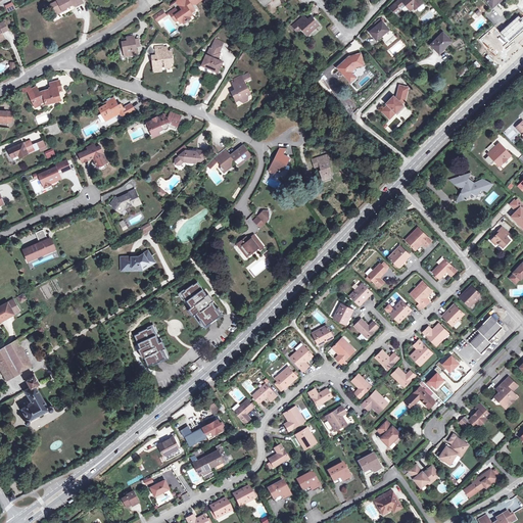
[(56,0),(57,0),(47,5),(50,9),(53,13),(57,11),(58,13),(66,9),(65,7),(70,5),(75,7),(78,5),(75,0),(56,0)]
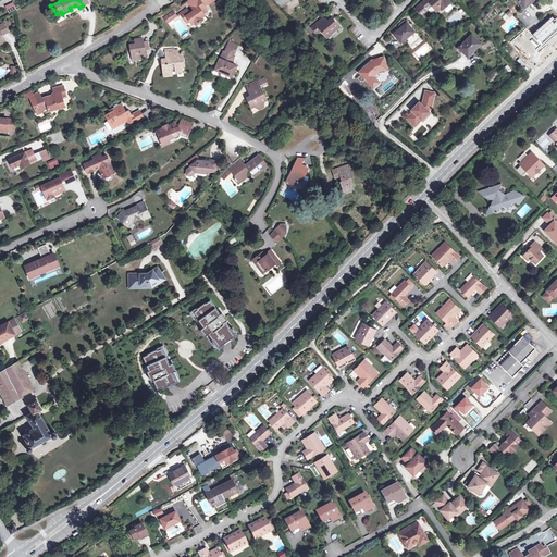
[(188,0),(187,1),(194,10),(189,13),(187,9),(181,13),(186,21),(188,19),(189,21),(193,24),(195,23),(195,24),(198,22),(198,23),(200,22),(200,21),(202,20),(201,17),(205,15),(203,13),(201,11),(206,8),(203,5),(211,0),(188,0)]
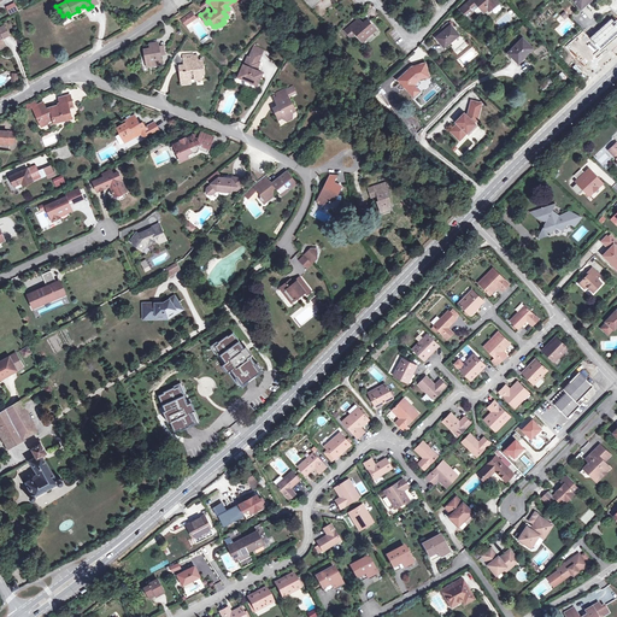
[(470,0),(463,6),(463,7),(460,10),(466,17),(472,12),(469,9),(475,4),(482,11),(487,6),(491,10),(499,3),(495,0),(470,0)]
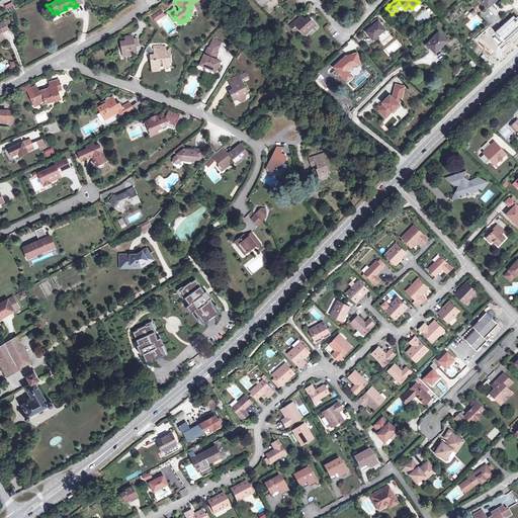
[(8,11),(15,8),(11,2),(5,5),(8,11)]
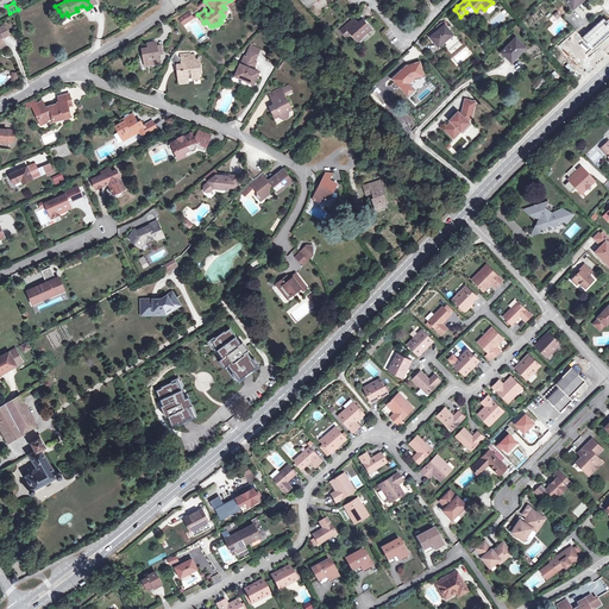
[(193,17),(189,12),(180,19),(183,24),(193,17)]
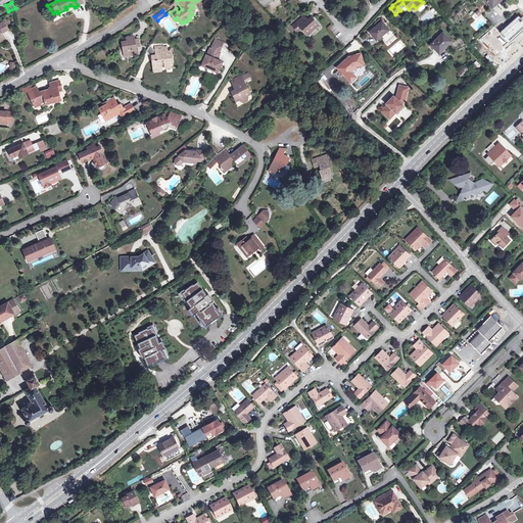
[(522,32),(522,16),(520,13),(498,33),(509,44),(522,32)]
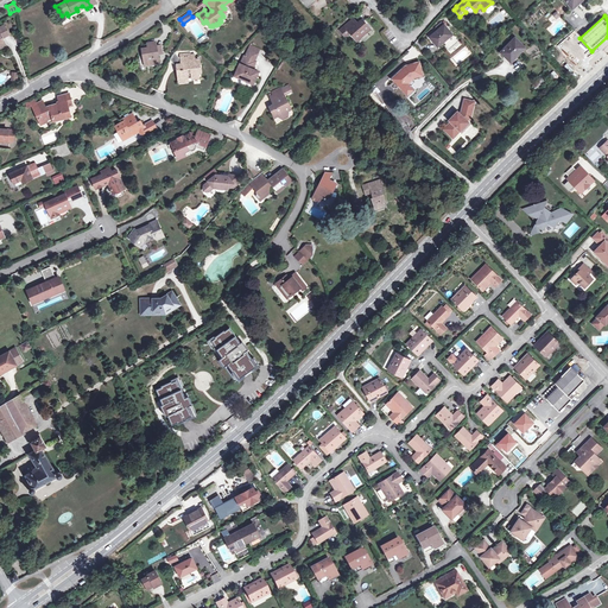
[(353,19),(340,30),(346,37),(350,33),(356,40),(369,29),(361,20),(356,24),(353,19)]
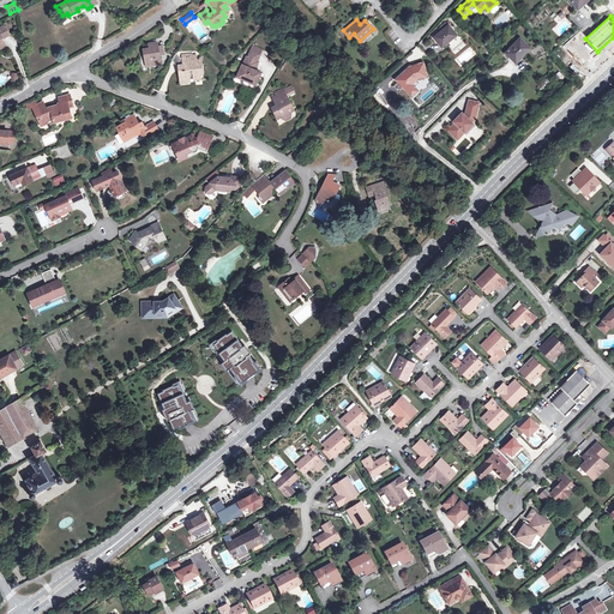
[(456,34),(449,26),(434,38),(441,47),(447,42),(446,42),(456,34)]
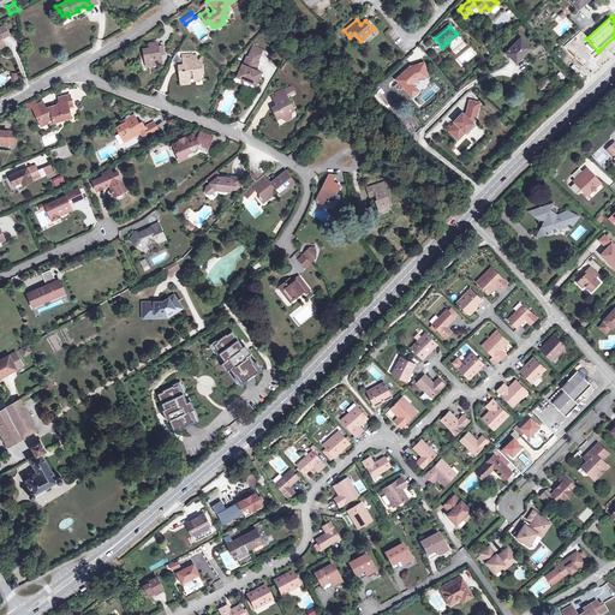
[(463,42),(457,34),(447,42),(448,42),(449,45),(454,51),(463,42)]
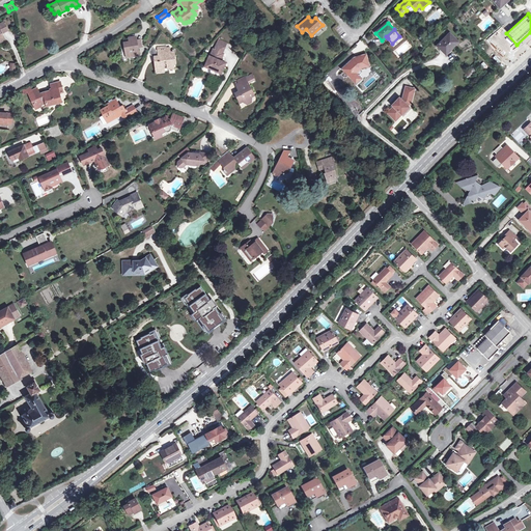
[(457,42),(449,33),(437,46),(440,50),(442,48),(447,53),(457,42)]
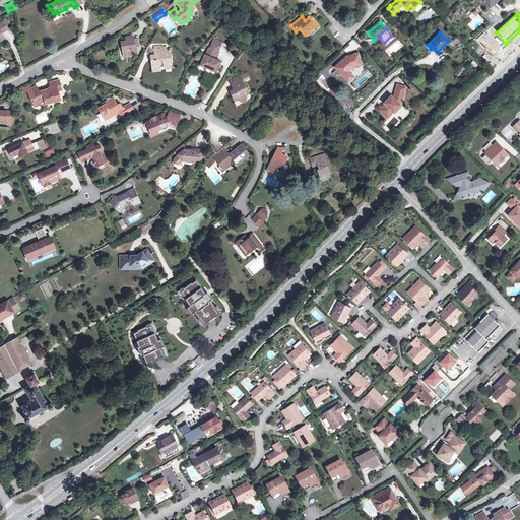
[(476,42),(488,55),(497,48),(484,34),(476,42)]
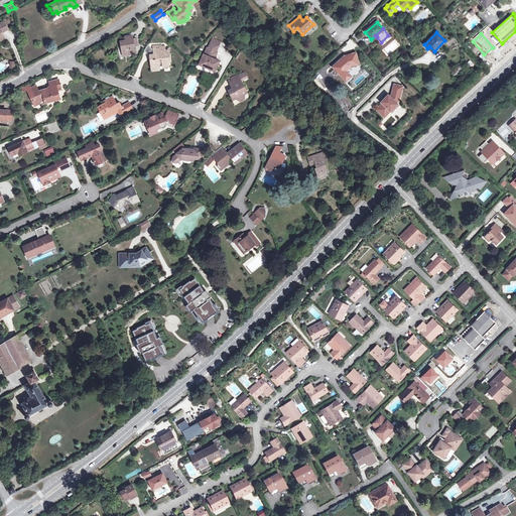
[(125,40),(120,41),(122,56),(134,54),(133,46),(132,39),(132,37),(125,38),(125,40)]
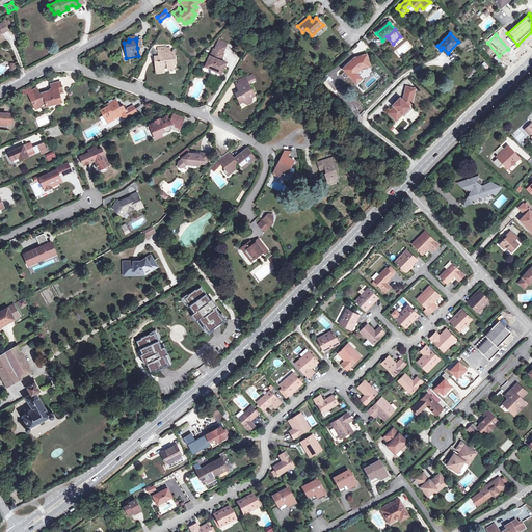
[(468,52),(474,47),(470,43),(464,48),(468,52)]
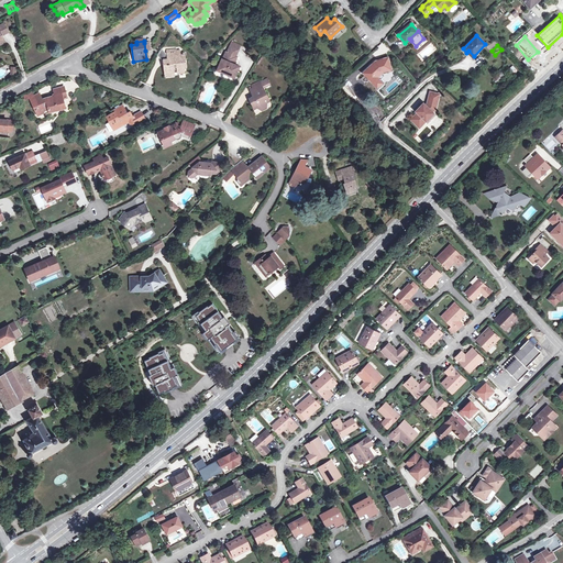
[(230,46),(227,53),(234,56),(238,51),(230,46)]
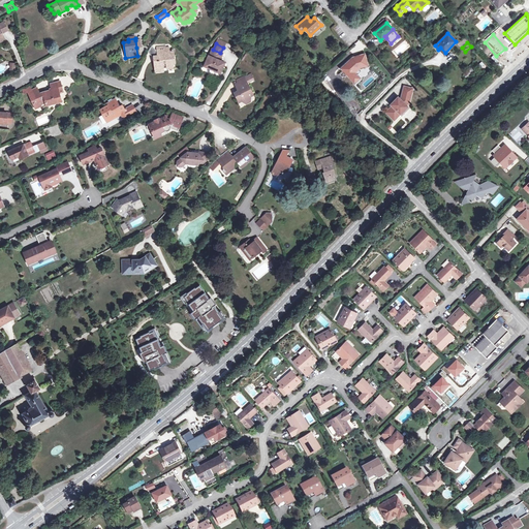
[(156,61),(156,57),(158,57),(157,52),(156,52),(150,48),(147,53),(153,58),(154,58),(154,61),(156,61)]
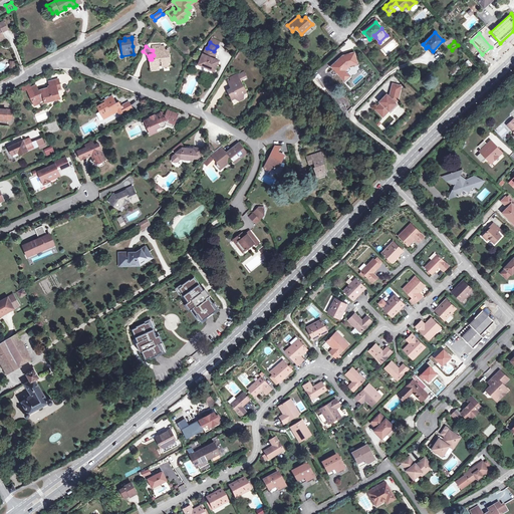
[(154,55),(152,55),(152,59),(150,59),(151,64),(152,64),(152,69),(155,69),(155,68),(159,68),(158,66),(162,66),(162,67),(168,66),(167,61),(169,60),(168,51),(164,51),(164,47),(161,47),(161,46),(153,47),(153,50),(154,55)]
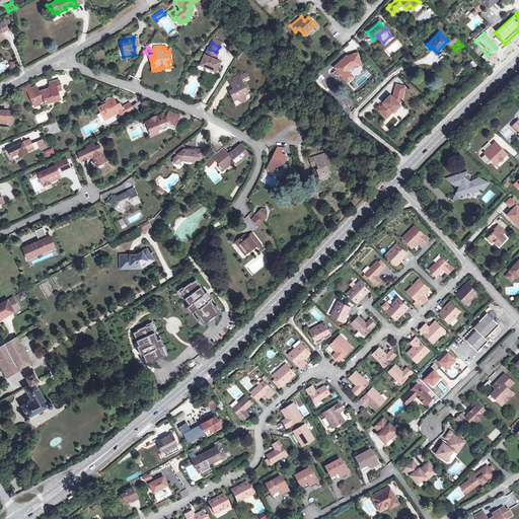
[(205,55),(204,55),(200,65),(216,72),(221,61),(216,59),(218,53),(216,52),(209,49),(208,48),(205,55)]
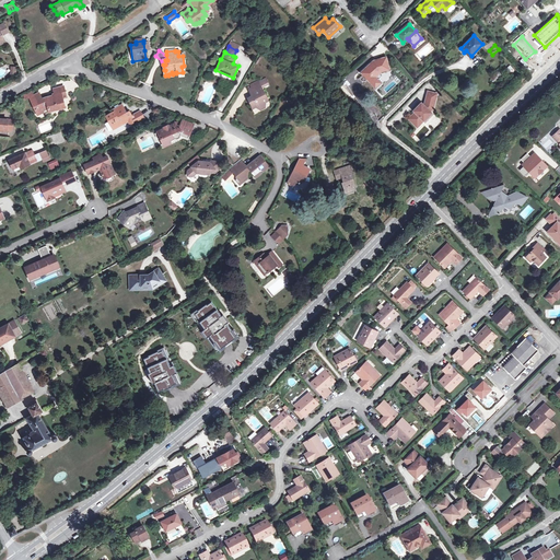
[(385,57),(373,61),(361,73),(374,88),(380,82),(374,77),(380,72),(388,69),(385,57)]
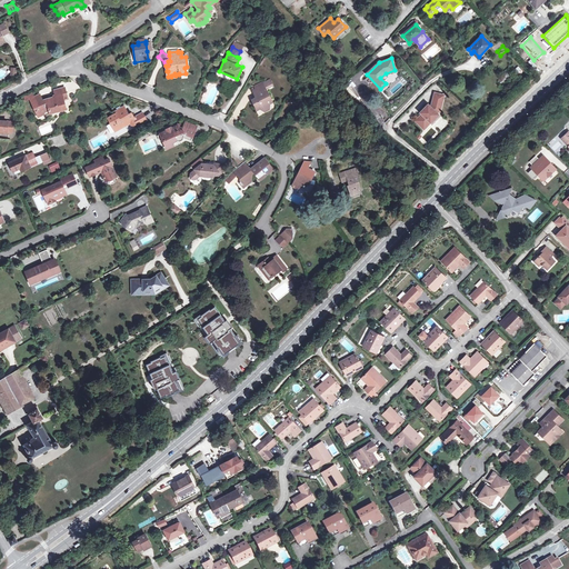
[(260,97),(257,98),(252,100),(258,111),(265,108),(268,106),(273,102),(267,89),(265,85),(253,91),(256,95),(258,93),(260,97)]
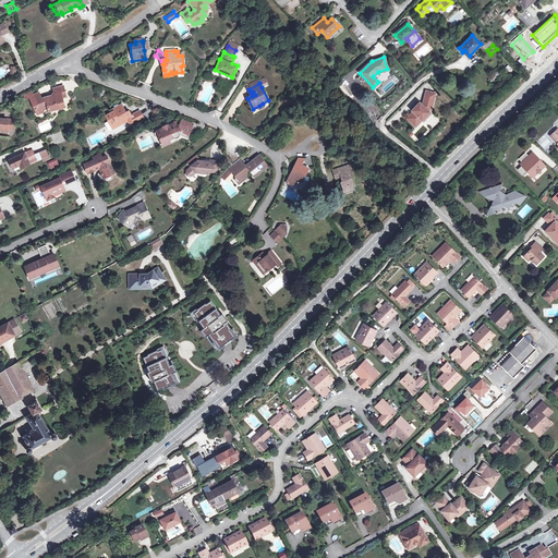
[(32,99),(31,100),(37,114),(48,109),(49,111),(61,108),(60,102),(63,101),(62,97),(65,96),(64,91),(53,93),(52,94),(52,96),(45,97),(41,99),(38,93),(29,96),(32,99)]
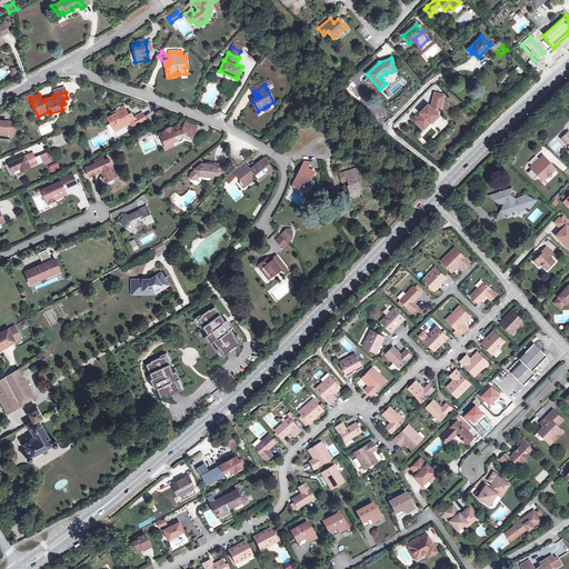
[(442,100),(433,98),(431,106),(430,107),(428,105),(423,110),(422,110),(421,112),(420,112),(421,115),(415,121),(421,127),(422,125),(426,128),(430,122),(438,115),(437,113),(440,110),(442,100)]
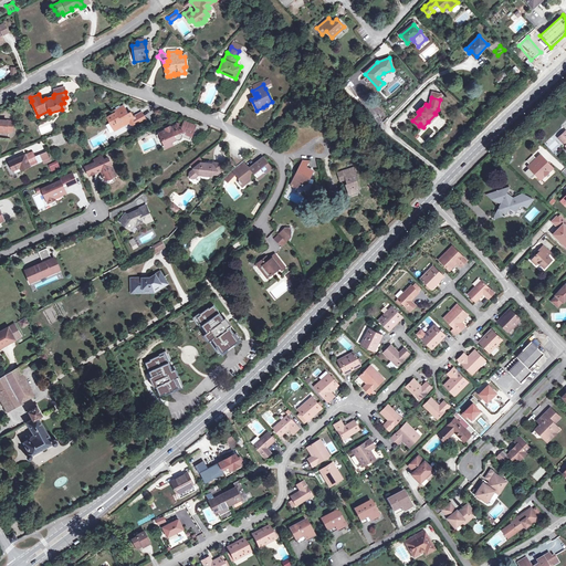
[(115,113),(107,117),(113,127),(118,125),(119,127),(129,122),(132,126),(137,123),(138,125),(146,121),(142,112),(134,116),(133,117),(129,112),(126,114),(125,113),(126,112),(123,106),(114,112),(115,113)]
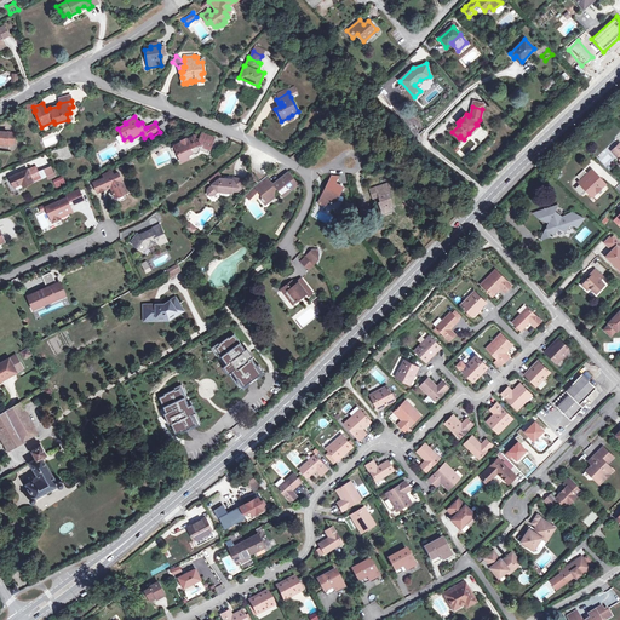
[(477,125),(469,133),(472,137),(481,128),(477,125)]
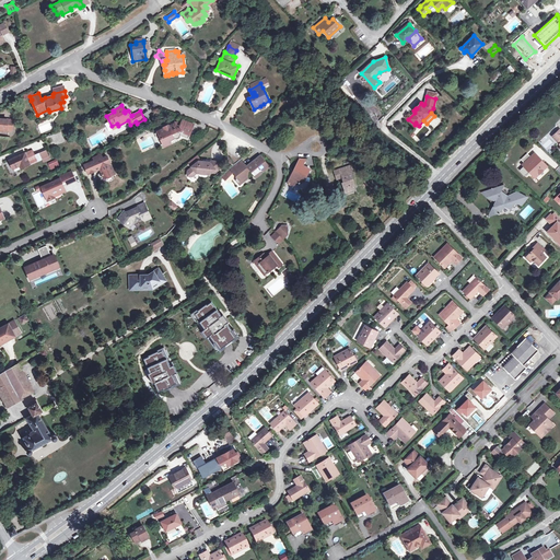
[(159,130),(159,132),(154,133),(156,139),(160,139),(161,141),(161,143),(162,146),(163,147),(172,138),(173,139),(175,139),(176,139),(177,139),(178,138),(187,141),(191,130),(189,129),(183,127),(179,126),(178,130),(175,129),(176,126),(174,126),(171,126),(168,126),(167,127),(170,131),(165,133),(163,128),(159,130)]
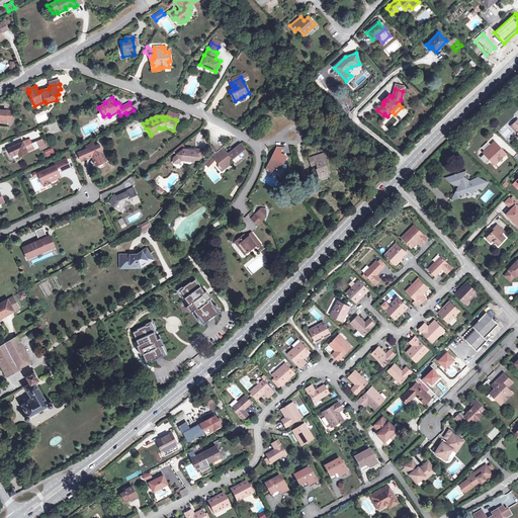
[(29,138),(22,141),(7,148),(11,156),(18,152),(20,156),(27,152),(34,149),(31,143),(29,138)]
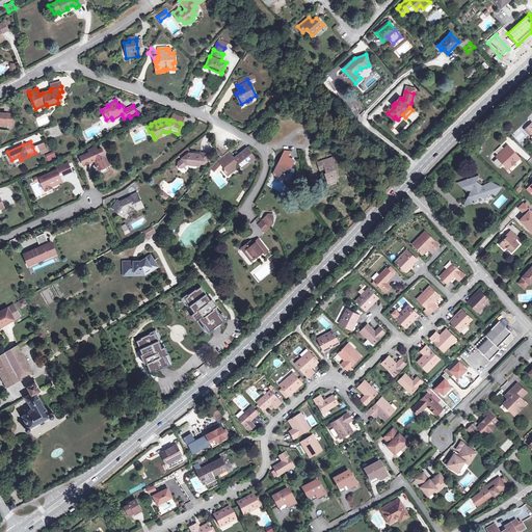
[(44,141),(36,144),(40,151),(41,153),(47,151),(44,141)]
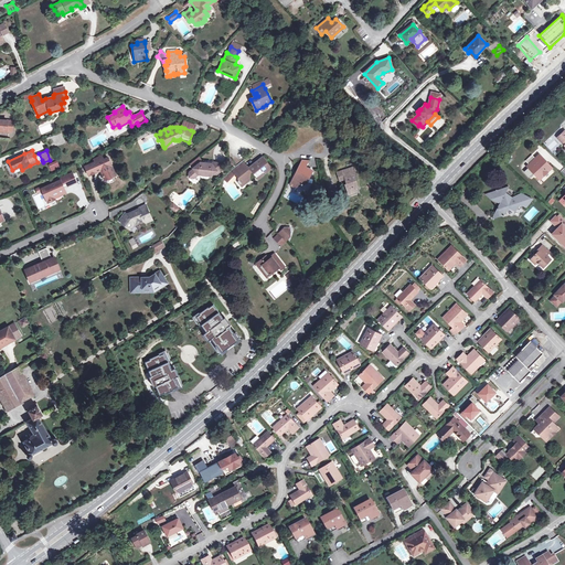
[(552,168),(547,162),(546,163),(544,161),(545,160),(540,155),(526,166),(540,180),(552,168)]
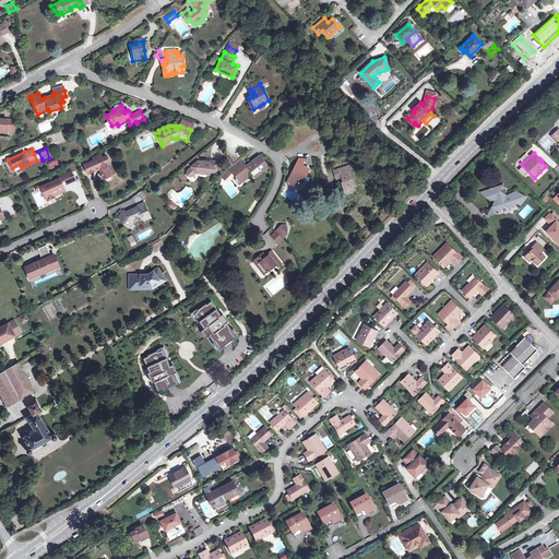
[(191,166),(187,170),(187,173),(189,175),(191,176),(195,171),(198,171),(199,170),(204,171),(205,173),(207,173),(210,171),(214,171),(217,169),(218,161),(211,159),(209,162),(206,162),(204,163),(201,163),(200,161),(198,161),(199,157),(195,154),(188,162),(191,166)]
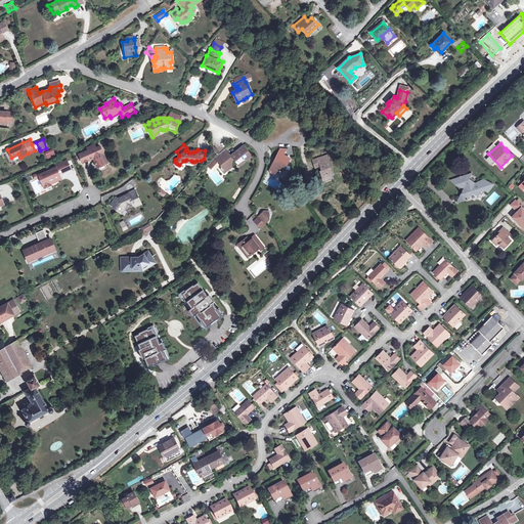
[(89,150),(80,155),(83,162),(90,159),(91,160),(93,159),(93,158),(95,161),(94,161),(97,168),(107,163),(100,146),(96,148),(92,150),(92,151),(90,153),(89,150)]
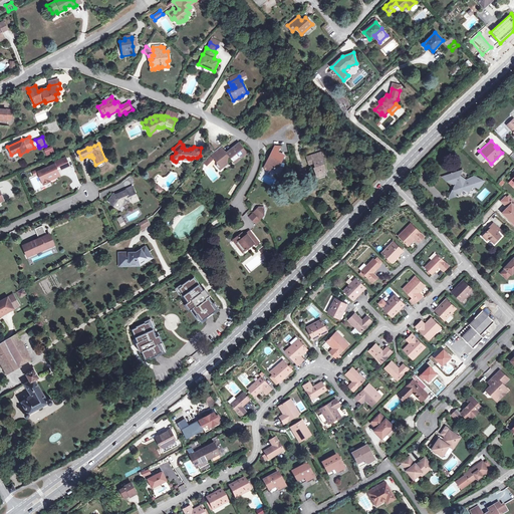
[(246,153),(239,144),(225,156),(222,152),(214,158),(217,162),(216,166),(219,170),(224,166),(224,163),(227,163),(228,158),(230,157),(234,162),(246,153)]
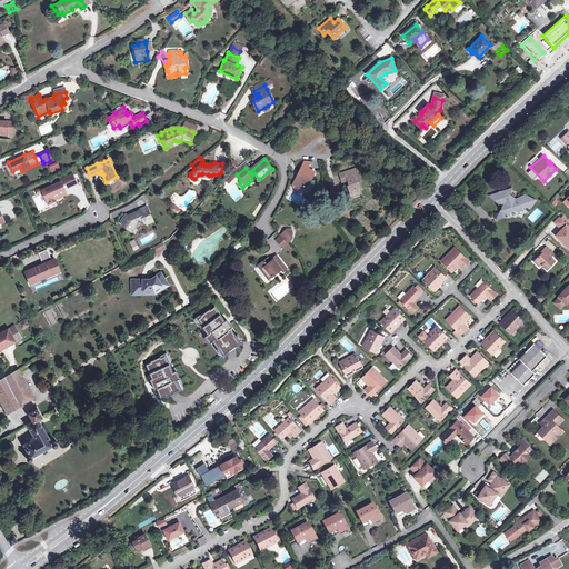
[(51,172),(61,169),(58,161),(49,165),(51,172)]
